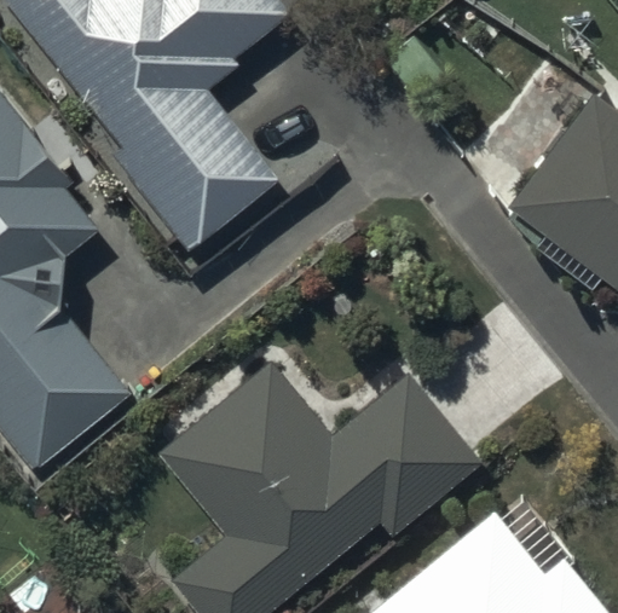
[(13,0),(130,140),(117,151),(191,241),(279,169),(208,82),(241,56),(236,48),(290,4),(287,0),(13,0)]
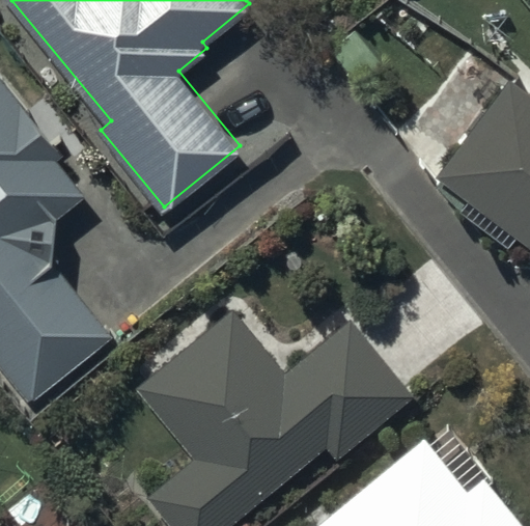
[(0,369),(27,403),(111,335),(50,258),(53,223),(86,197),(58,162),(65,157),(0,75),(0,369)]
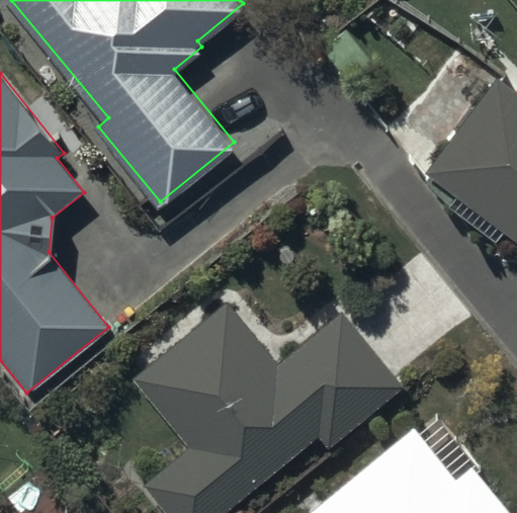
[(516,91),(494,75),(420,175),(450,197),(445,203),(496,242),(502,234),(516,244),(516,91)]
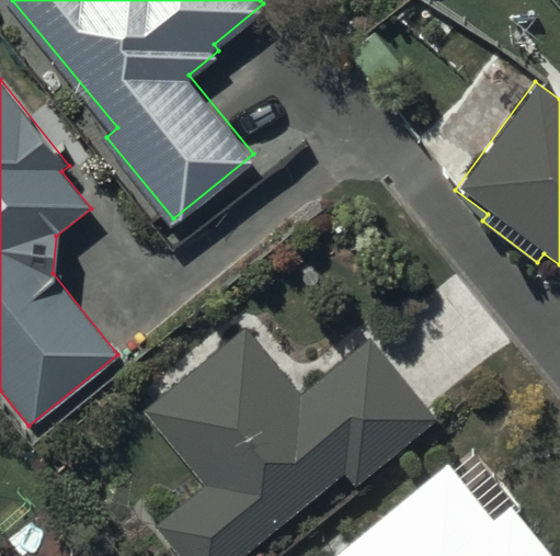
[(303,394),(247,328),(141,411),(204,485),(156,525),(181,555),(244,555),(345,473),(357,487),(438,420),(369,338),(303,394)]
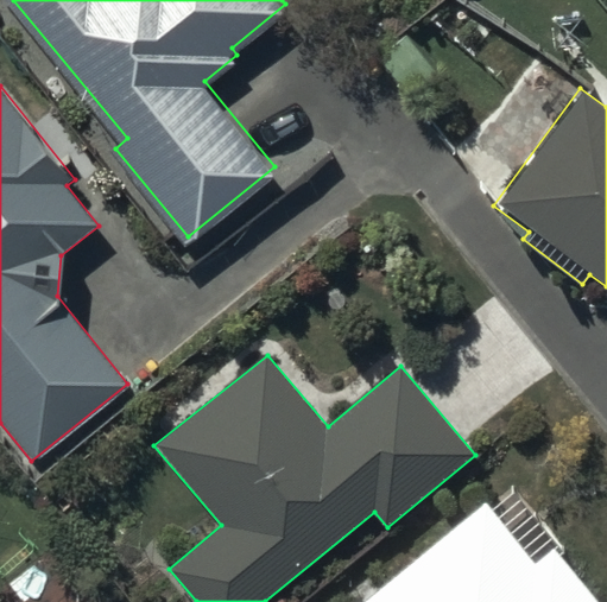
[(487,504),(364,601),(596,601),(554,550),(536,564),(487,504)]
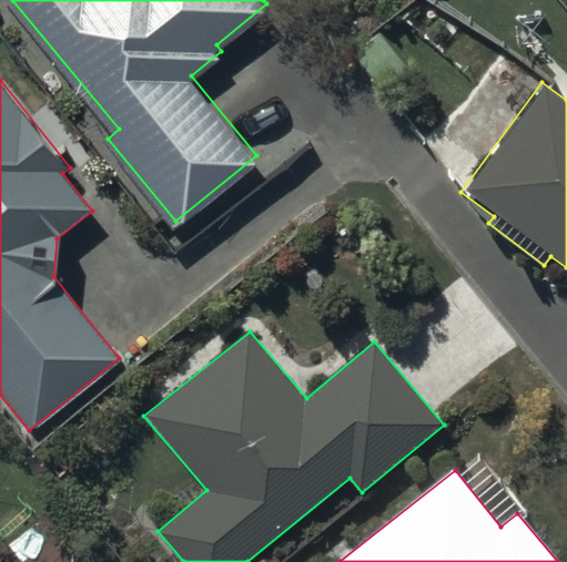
All buildings are outlined.
